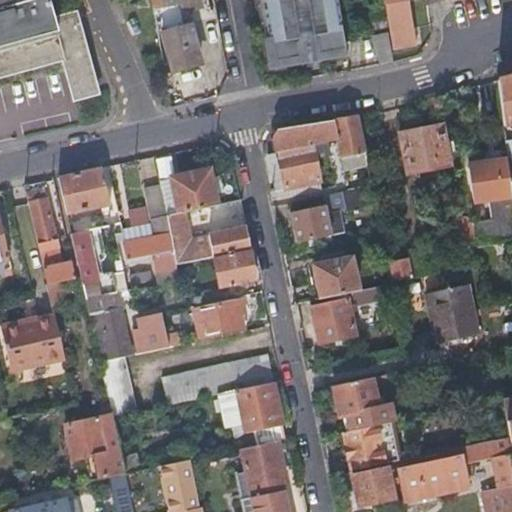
[(0,0),(0,75),(61,59),(72,99),(95,93),(74,14),(52,20),(46,0),(0,0)]
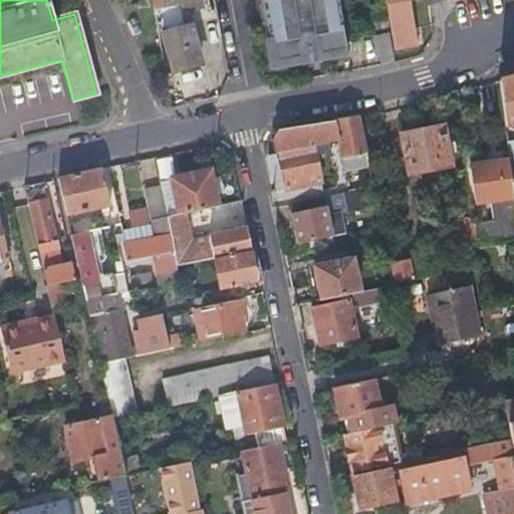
[(150,0),(152,9),(186,0),(150,0)]
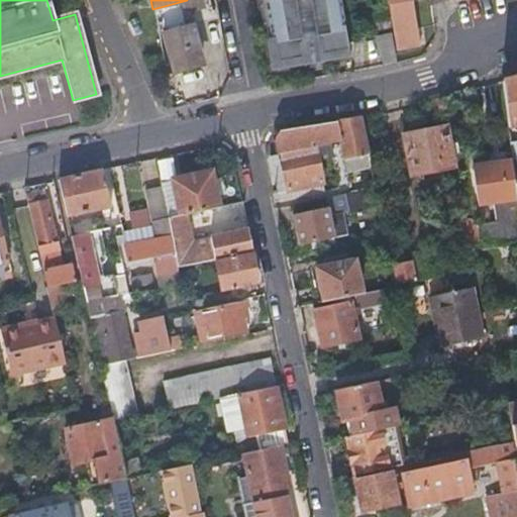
[(262,0),(276,71),(304,65),(348,58),(338,0),(262,0)]
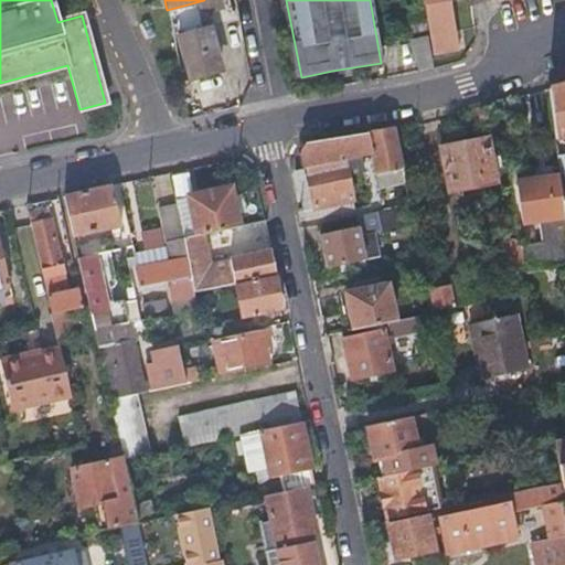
[(432,56),(458,52),(449,0),(420,0),(422,8),(424,8),(432,56)]
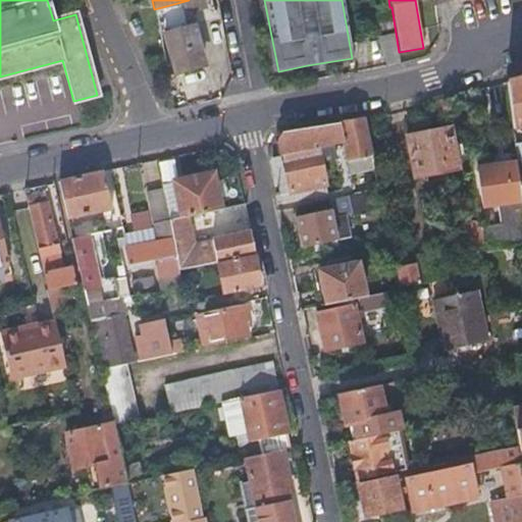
[(183,3),(175,5),(181,27),(189,25),(183,3)]
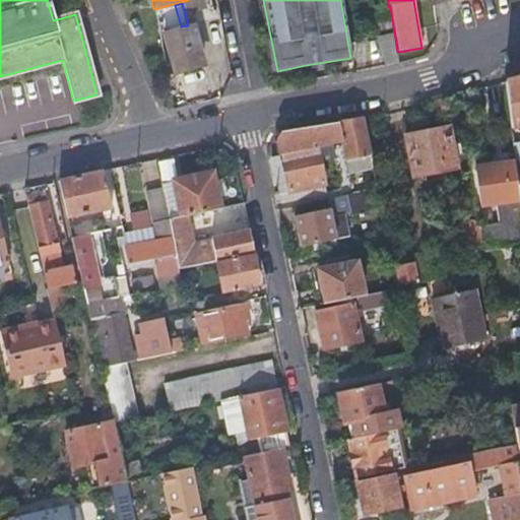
[(153,10),(157,33),(163,31),(173,71),(193,66),(192,61),(201,59),(192,23),(188,25),(181,26),(175,5),(153,10)]
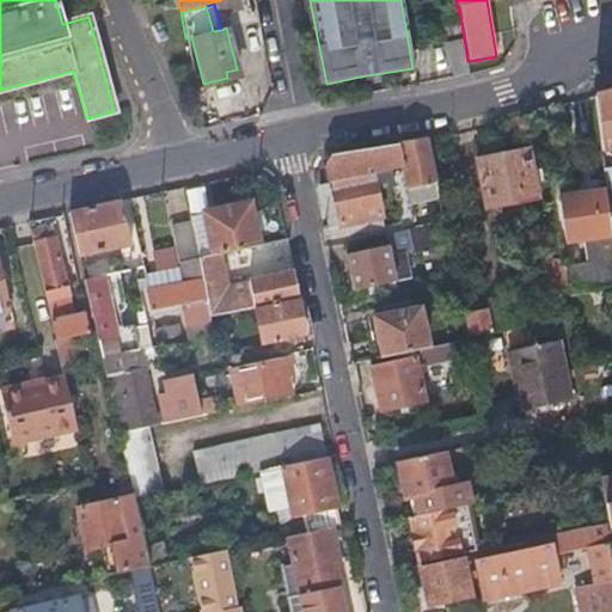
[(469,77),(465,56),(461,37),(445,40),(452,80),(469,77)]
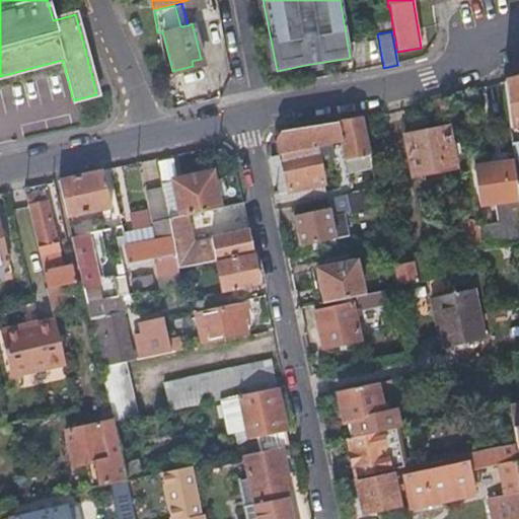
[(518,75),(501,80),(507,126),(511,128),(518,125),(518,75)]
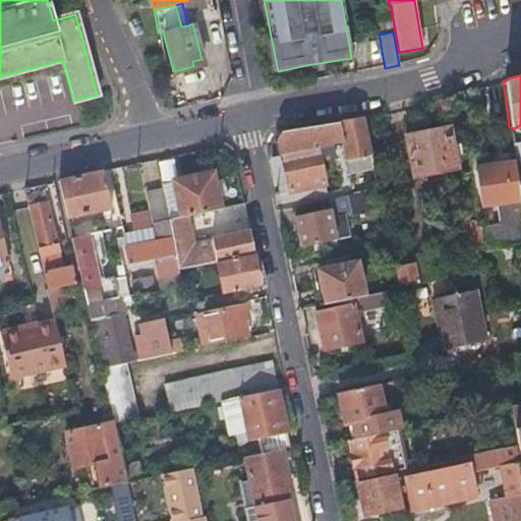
[(352,193),(377,187),(362,116),(280,129),(277,136),(280,154),(288,189),(289,191),(324,183),(315,145),(341,139),(352,193)]
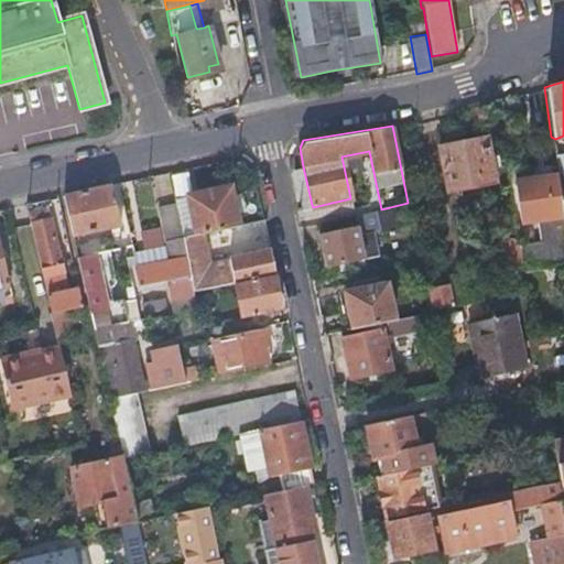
[(452,199),(500,183),(486,140),(437,155),(452,199)]
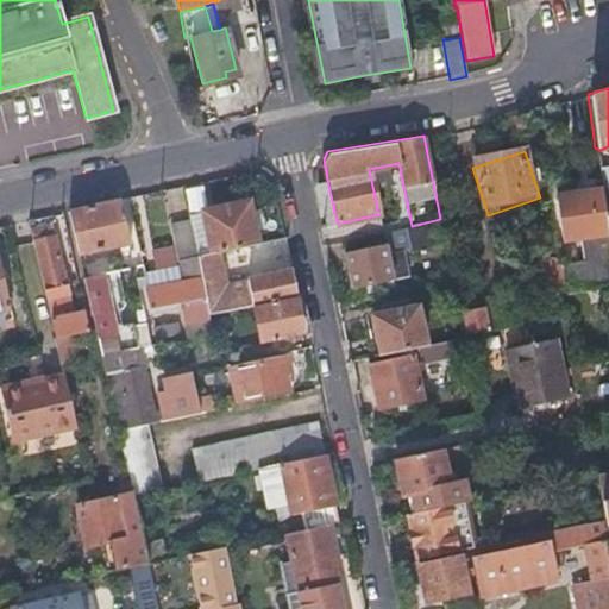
[(608,165),(598,167),(601,189),(601,192),(608,190),(608,165)]
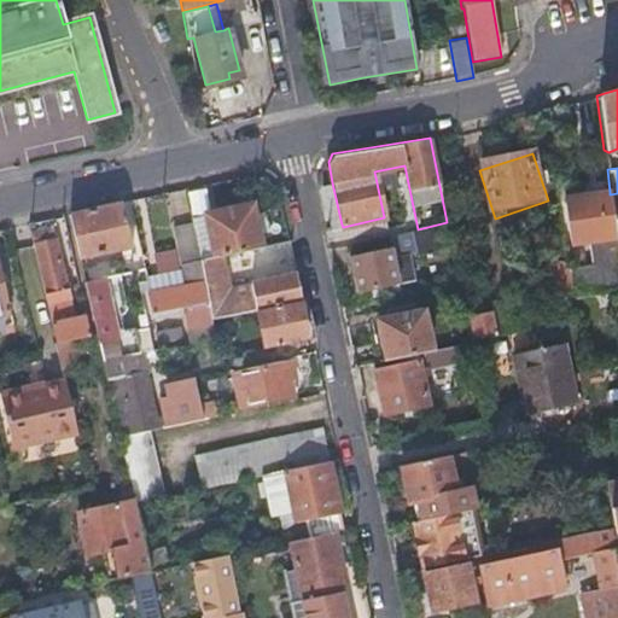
[(330,228),(342,225),(332,182),(320,185),(330,228)]
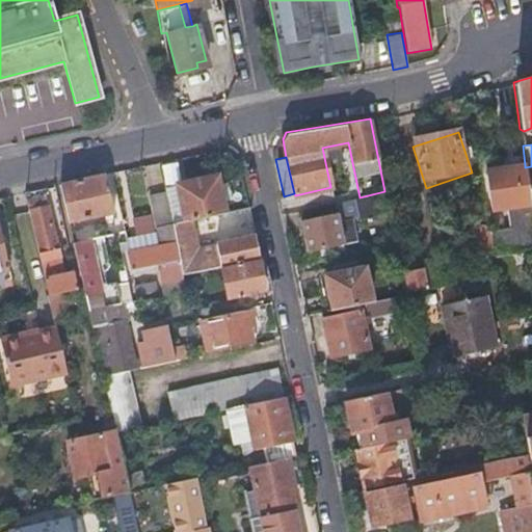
[(495,254),(531,246),(531,220),(528,185),(525,167),(525,165),(484,170),(488,202),(504,200),(507,220),(489,223),(493,246),(494,246),(495,254)]
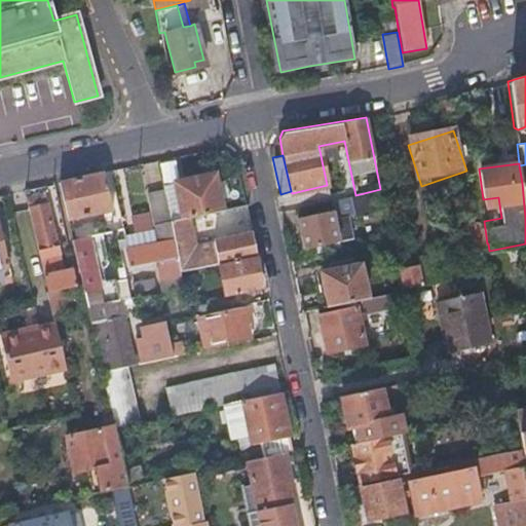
[(110,209),(102,172),(58,181),(68,225),(73,224),(72,217),(110,209)]
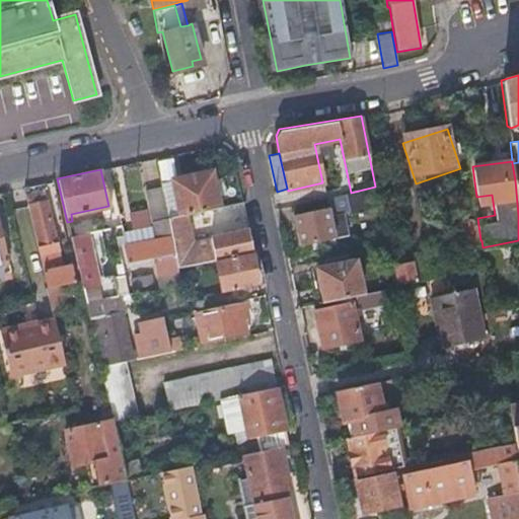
[(186,213),(218,206),(210,170),(170,178),(178,215),(186,213)]
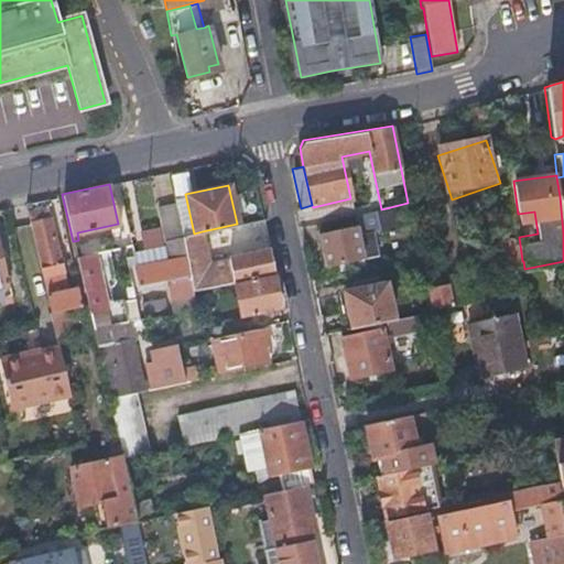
[(194,234),(185,194),(173,196),(174,201),(181,236),(194,234)]
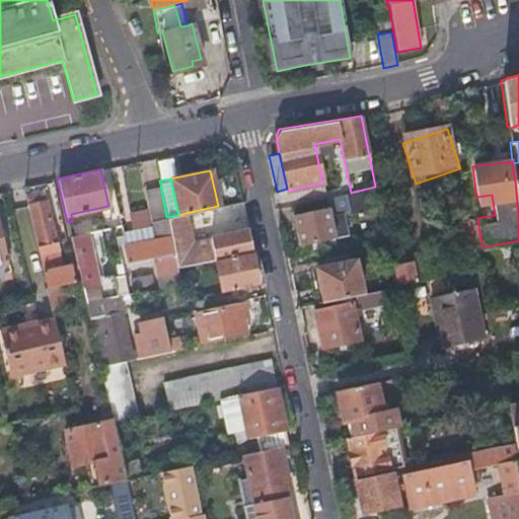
[(273,192),(275,201),(324,190),(322,182),(288,191),(287,189),(277,192),(273,192)]
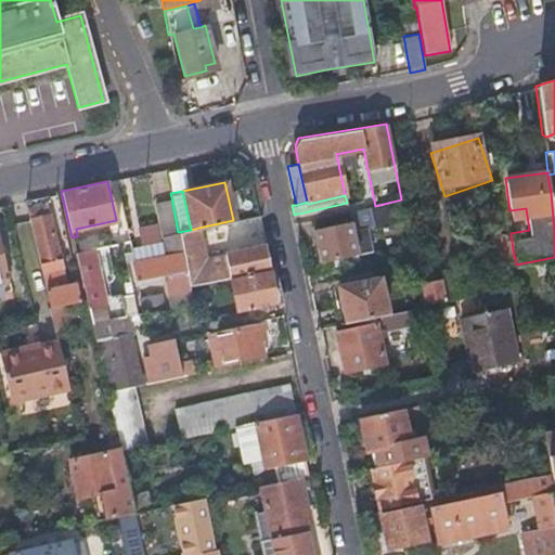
[(154,202),(164,246),(180,243),(171,197),(154,202)]
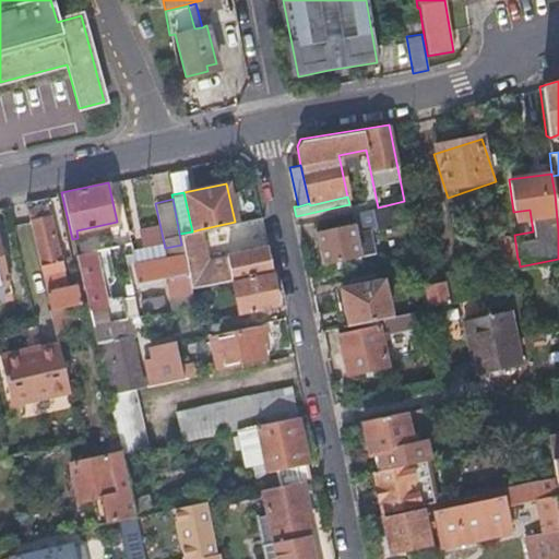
[(375,230),(408,224),(404,201),(378,207),(369,209),(375,230)]
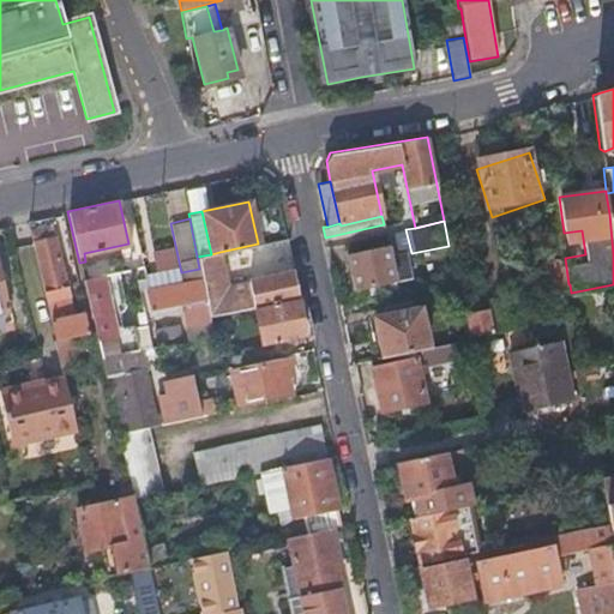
[(54,339),(89,331),(84,311),(72,313),(53,236),(50,236),(48,226),(29,230),(31,241),(54,339)]
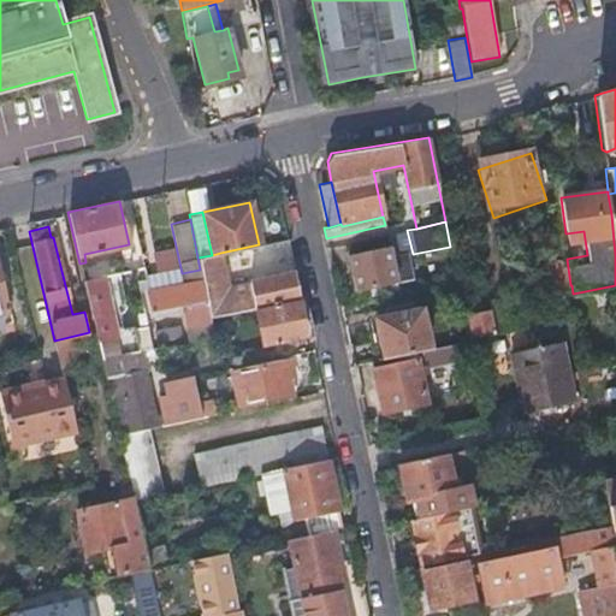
[(407,255),(413,254),(407,230),(401,231),(407,255)]
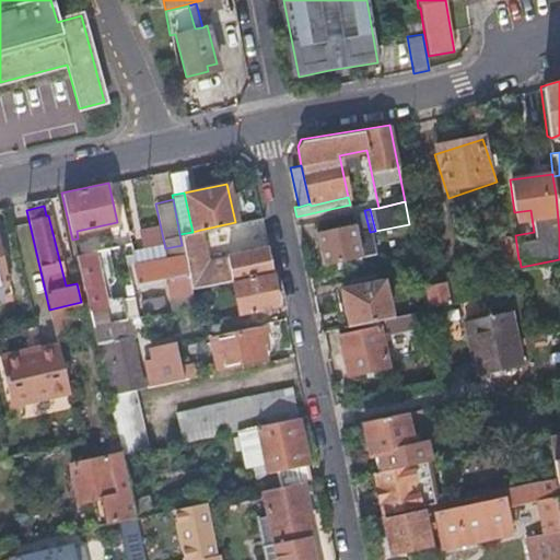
[(364,210),(351,213),(354,224),(316,232),(323,265),(353,258),(374,254),(370,232),(364,210)]
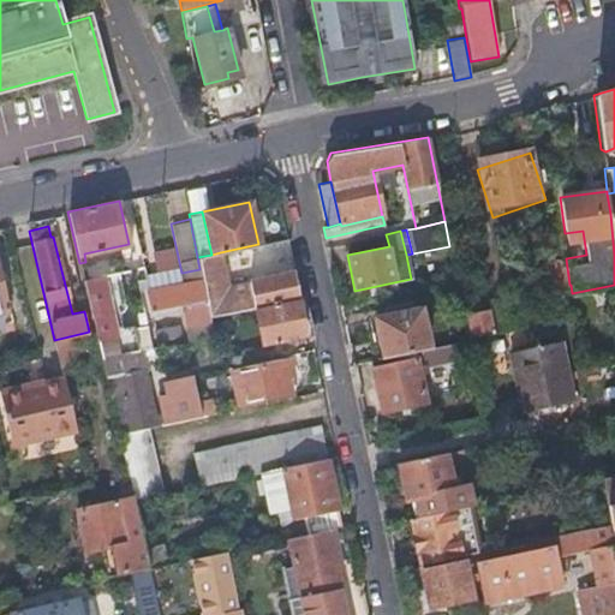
[(197,257),(199,269),(209,316),(254,306),(296,298),(291,272),(227,286),(220,252),(212,255),(197,257)]
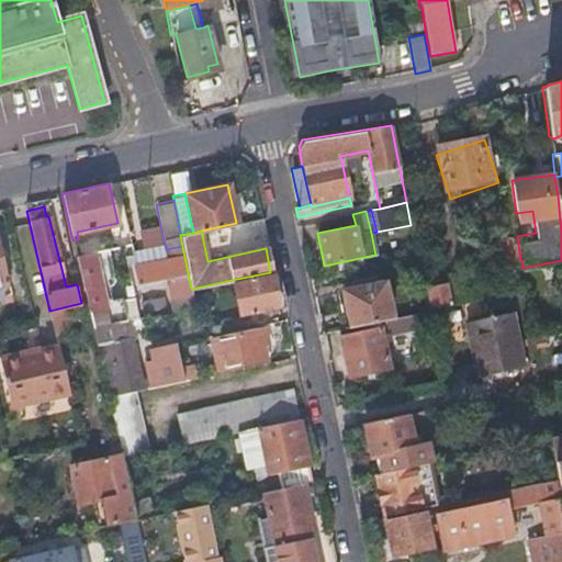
[(484,242),(489,266),(520,260),(517,236),(484,242)]
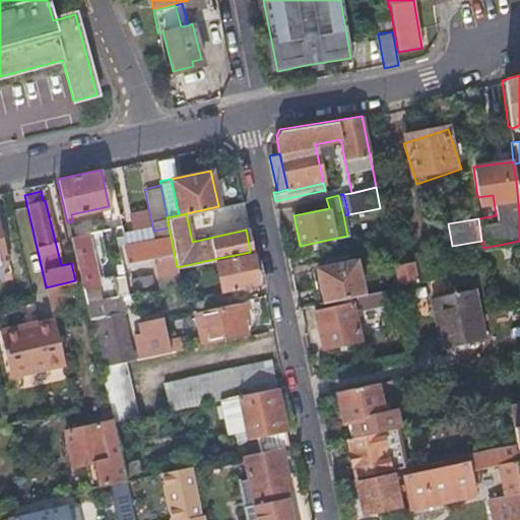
[(124,244),(154,238),(152,223),(121,231),(122,235),(124,244)]
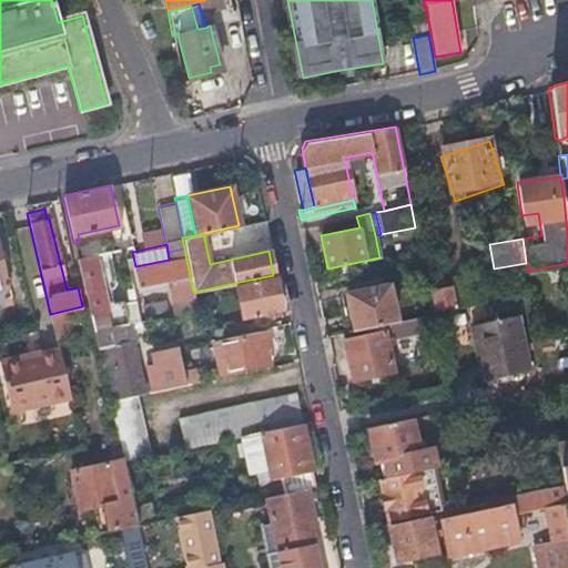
[(0,287),(10,286),(0,245),(0,287)]
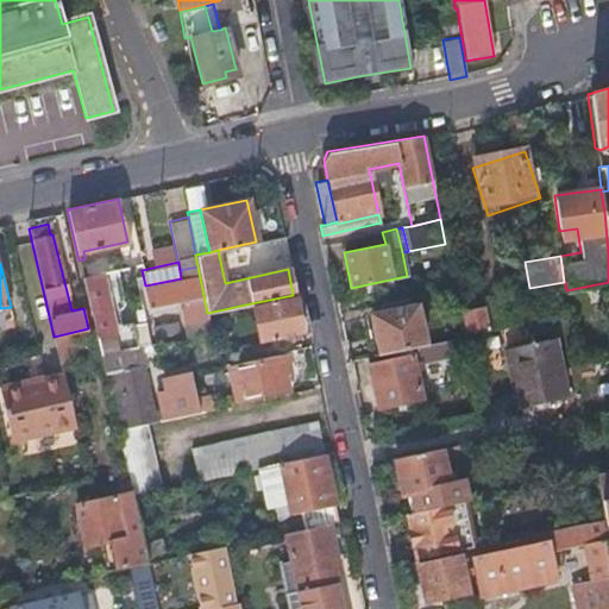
[(181,301),(188,336),(211,332),(207,313),(198,267),(180,270),(181,278),(145,286),(143,287),(148,308),(181,301)]
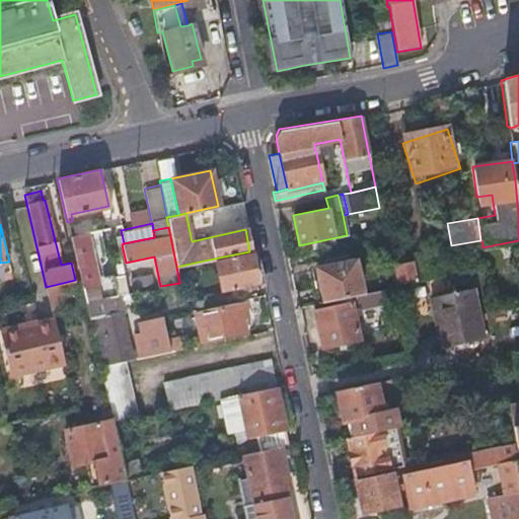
[(70,234),(81,286),(93,284),(88,264),(94,262),(87,231),(70,234)]
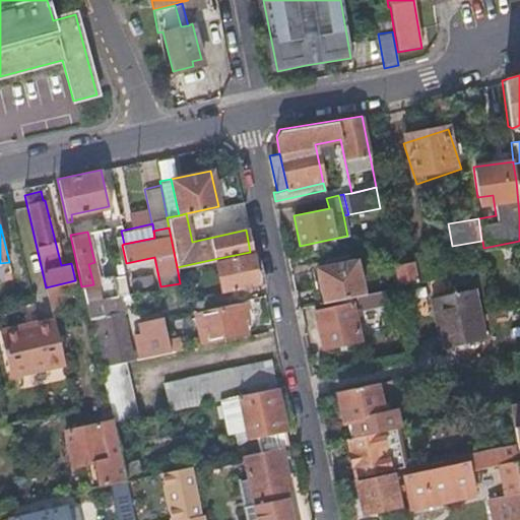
[(106,264),(122,260),(116,236),(100,239),(106,264)]
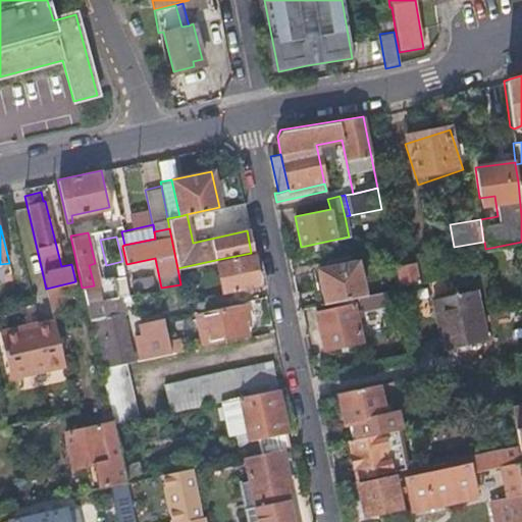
[(349,237),(329,241),(330,246),(350,242),(349,237)]
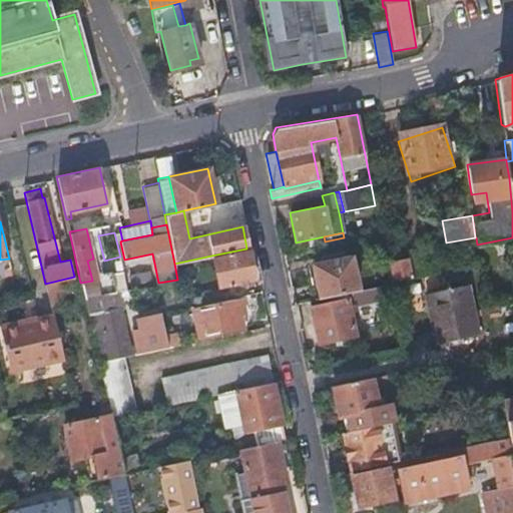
[(408,258),(412,279),(429,275),(423,247),(406,250),(408,258)]
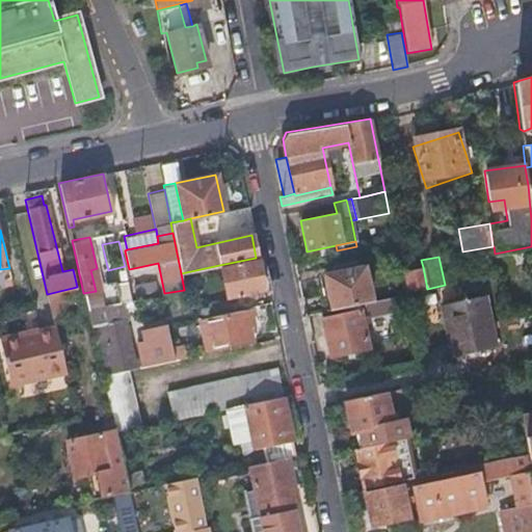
[(227,298),(263,291),(256,258),(219,265),(227,298)]
